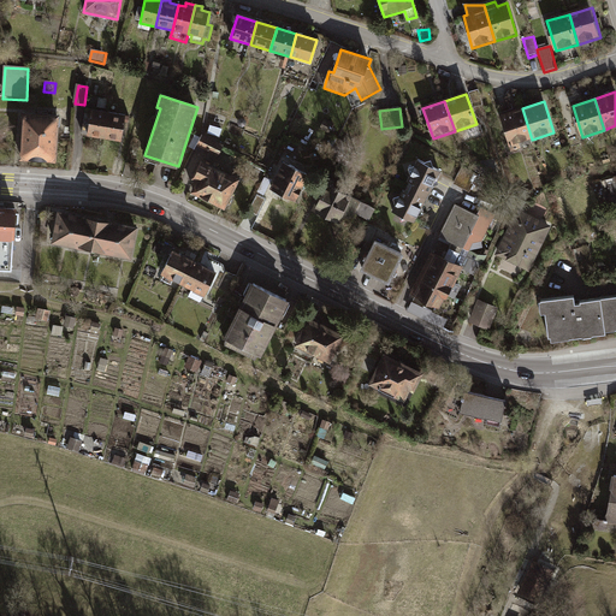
[(522,108),(501,116),(514,154),(525,150),(522,143),(532,140),(522,108)]
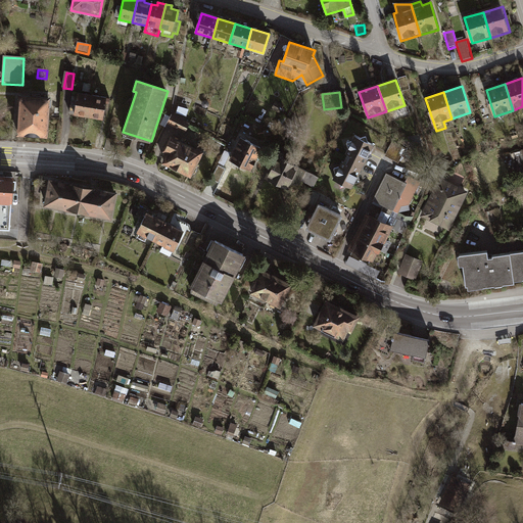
[(92,96),(77,93),(74,115),(88,117),(92,96)]
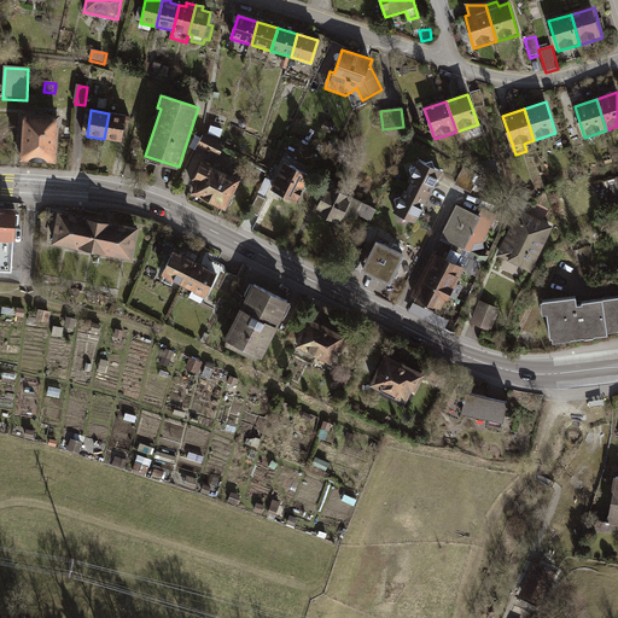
[(127,116),(109,114),(104,139),(122,143),(127,116)]
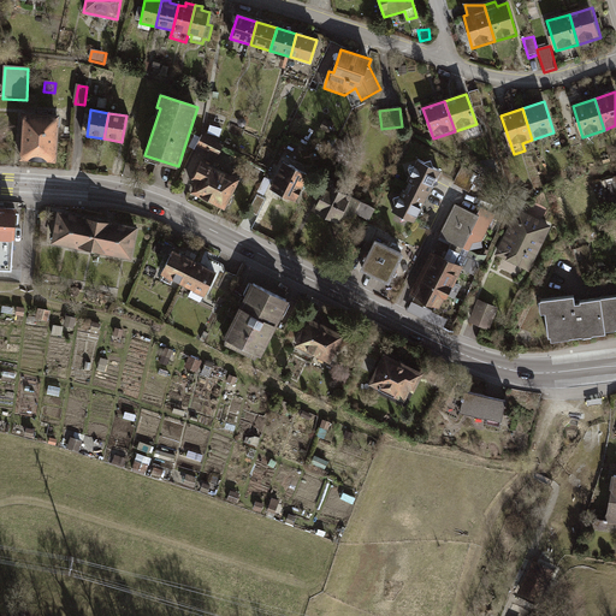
[(58,117),(23,116),(21,161),(57,164),(58,117)]
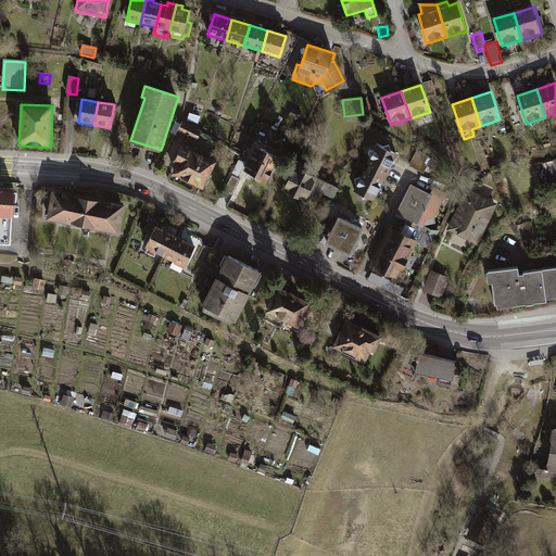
[(203,131),(184,122),(177,135),(184,138),(185,135),(198,141),(203,131)]
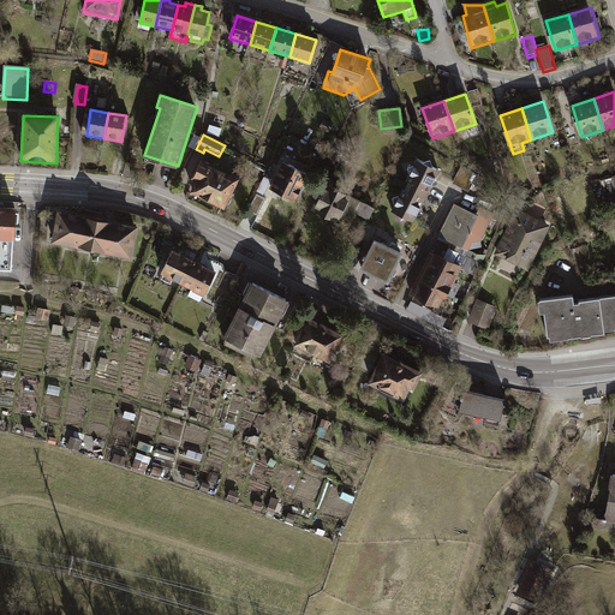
[(240,179),(201,160),(191,179),(196,181),(190,195),(225,212),(240,179)]
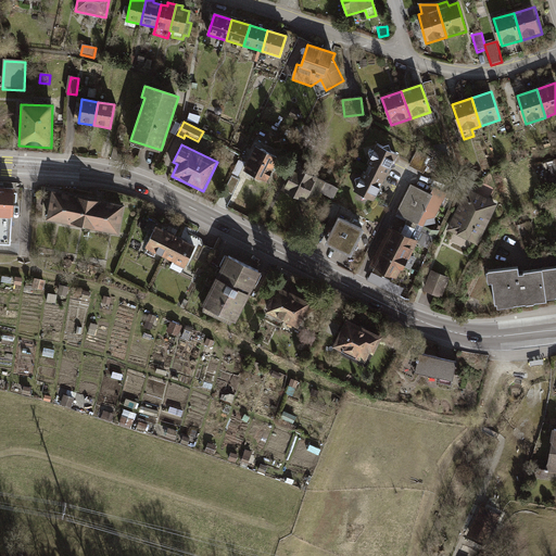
[(396,160),(399,155),(392,153),(390,146),(382,148),(377,146),(375,150),(368,152),(370,159),(361,177),(354,179),(356,186),(354,190),(361,193),(362,200),(369,198),(375,201),(378,196),(383,194),(381,188),(392,168),(397,167),(396,160)]
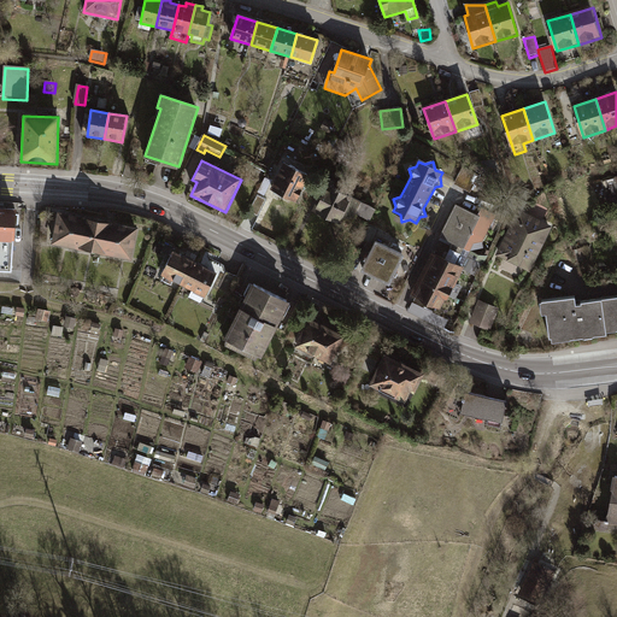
[(312,176),(285,163),(271,188),(299,203),(300,200),(303,198),(305,194),(305,191),(312,176)]
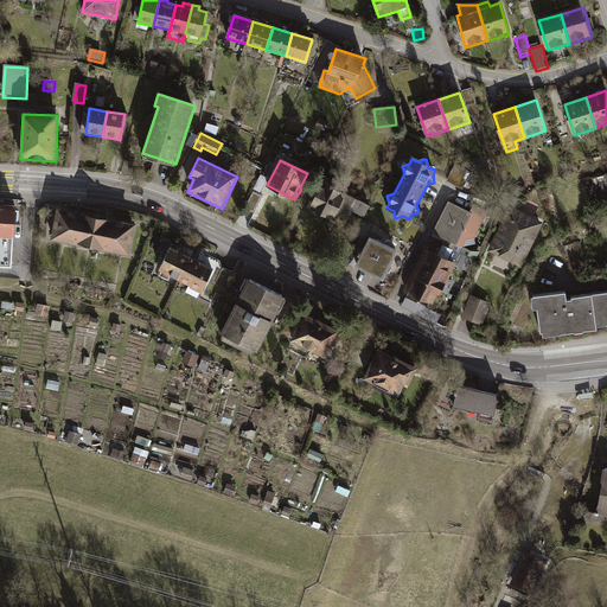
[(457,166),(448,181),(465,191),(473,174),(457,166)]
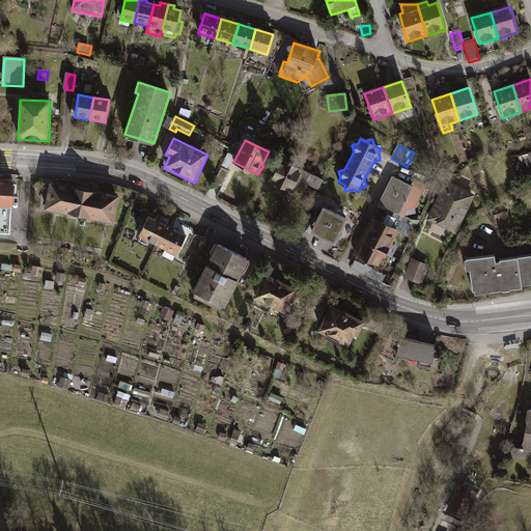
[(530,150),(522,154),(529,176),(530,175),(530,150)]
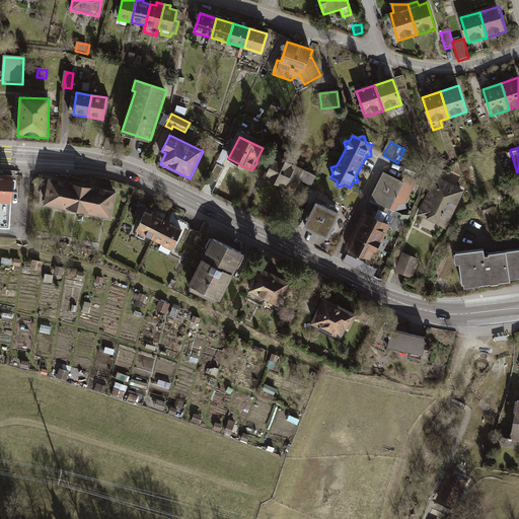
[(297,166),(275,155),(264,176),(286,188),(297,166)]
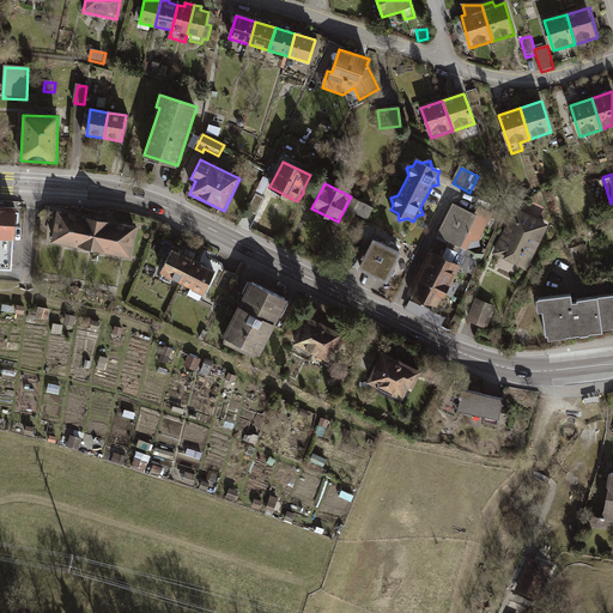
[(370,218),(374,205),(360,202),(358,216),(370,218)]
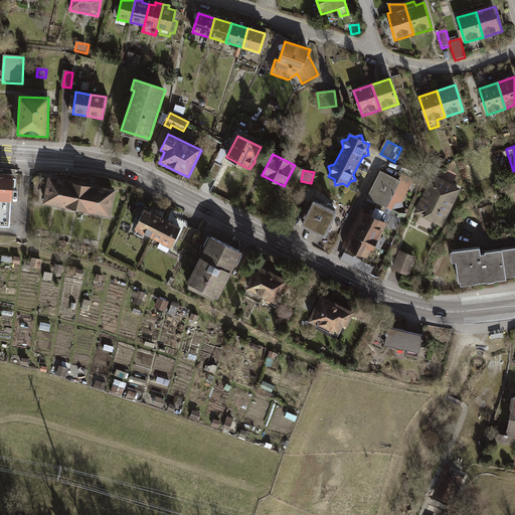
[(399,180),(381,172),(368,197),(379,203),(372,218),(387,225),(392,215),(389,214),(392,209),(399,213),(416,180),(402,173),(399,180)]
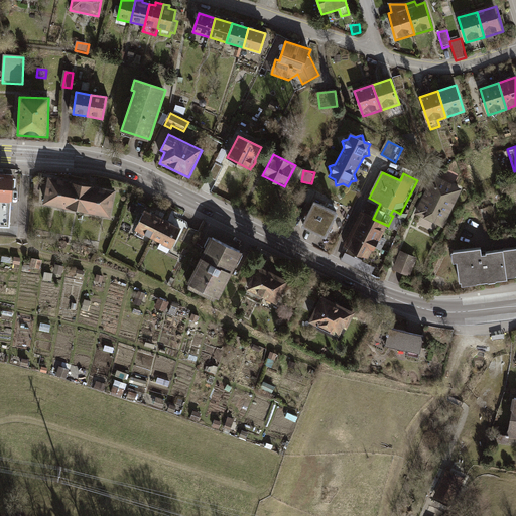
[(13,174),(0,173),(0,198),(11,200),(13,174)]
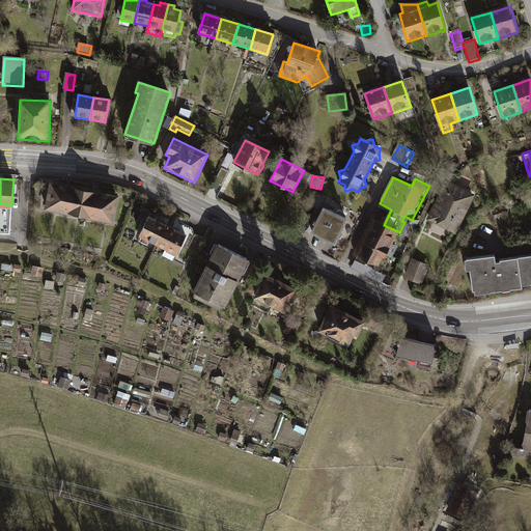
[(456,236),(477,196),(447,180),(426,221),(456,236)]
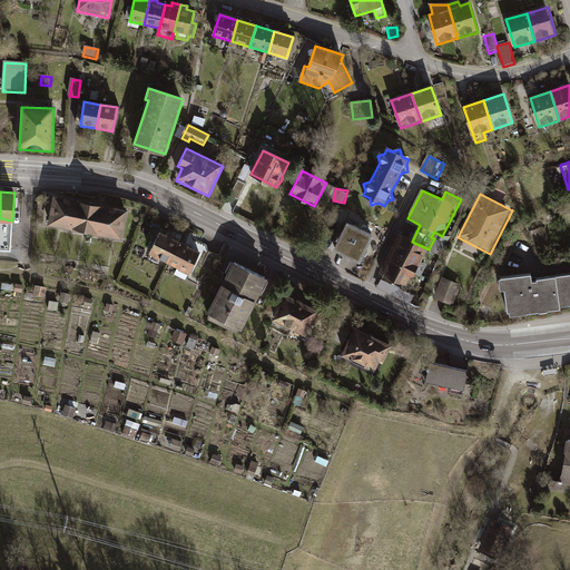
[(78,202),(52,196),(47,226),(71,231),(78,202)]
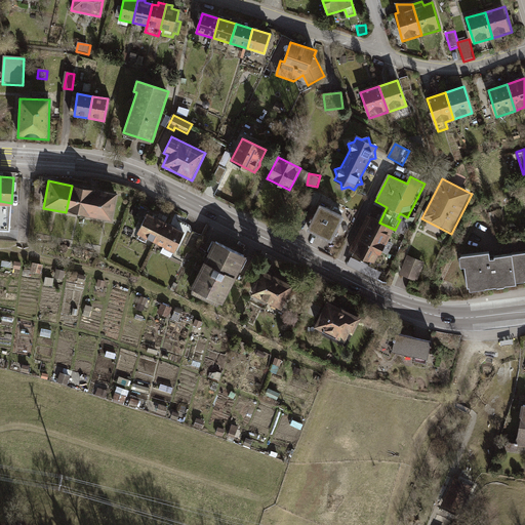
[(94,190),(72,186),(66,212),(89,217),(94,190)]
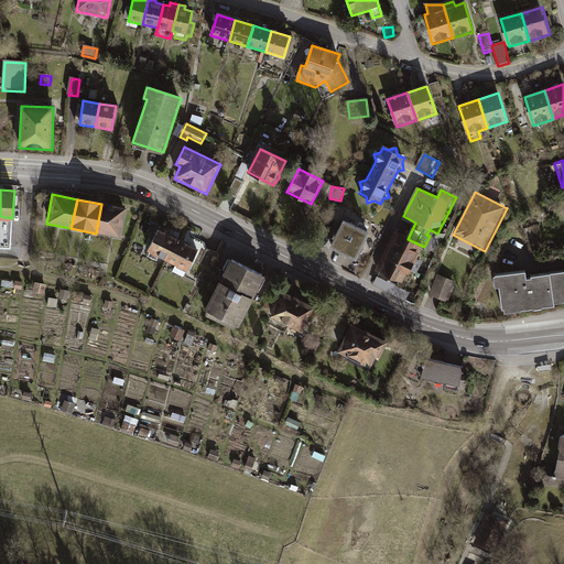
[(126,208),(101,204),(96,234),(120,238),(126,208)]
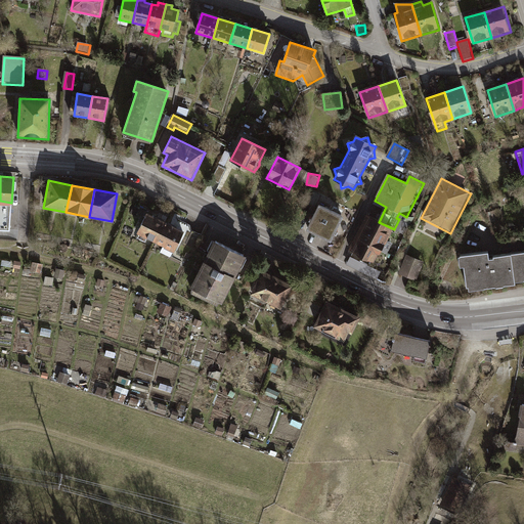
[(11,203),(0,201),(0,229),(10,230),(11,203)]
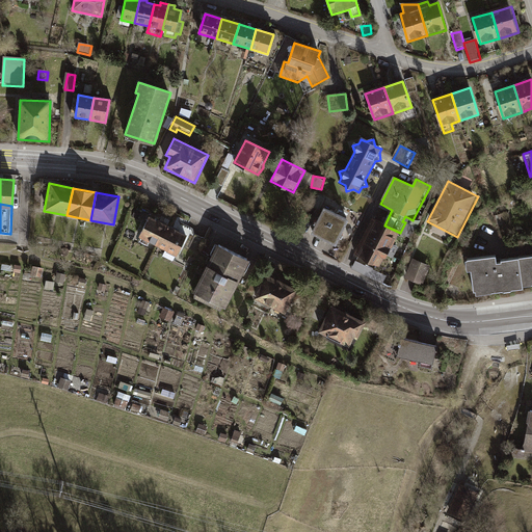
[(348,218),(323,206),(311,232),(336,244),(348,218)]
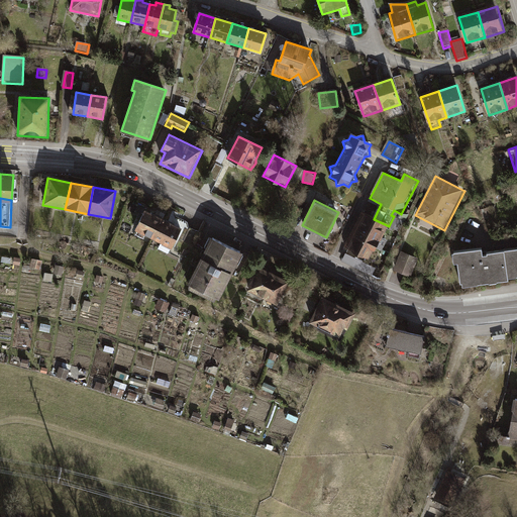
[(164,220),(145,211),(135,231),(153,240),(164,220)]
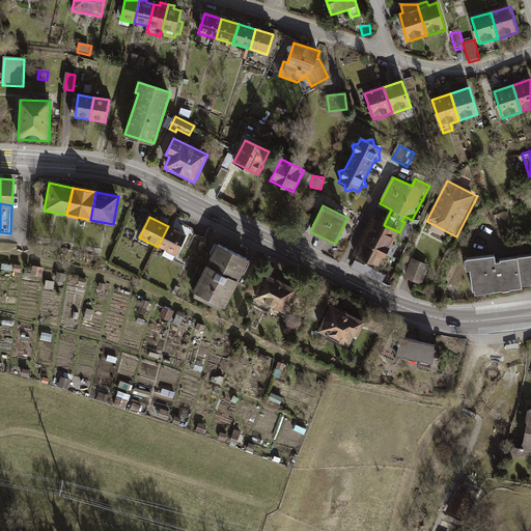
[(384,225),(375,221),(358,256),(380,268),(388,251),(390,251),(399,232),(384,225)]
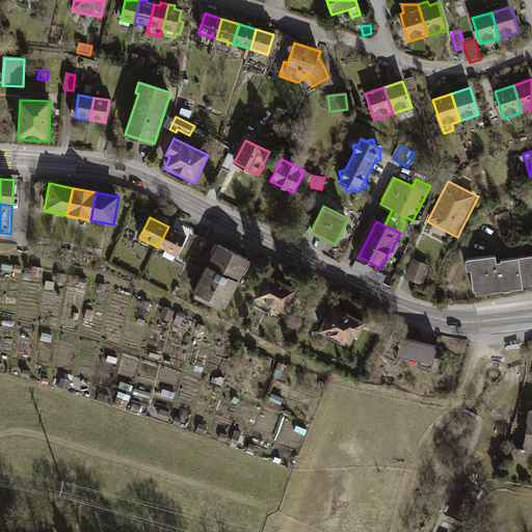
[(188,237),(168,227),(158,247),(166,251),(163,258),(175,263),(188,237)]
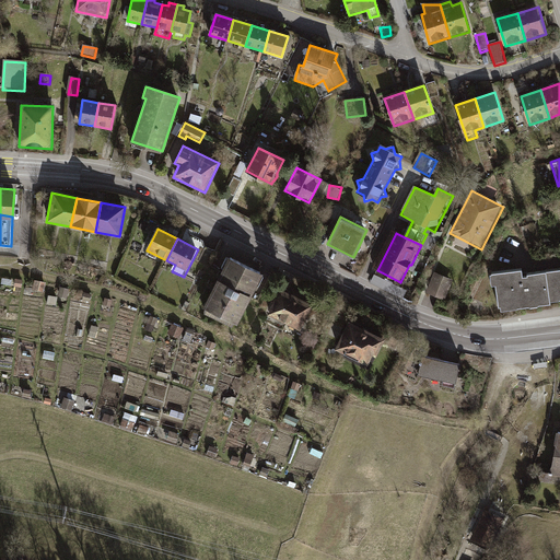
[(263,275),(229,258),(203,307),(207,310),(205,313),(233,327),(234,324),(237,325),(263,275)]
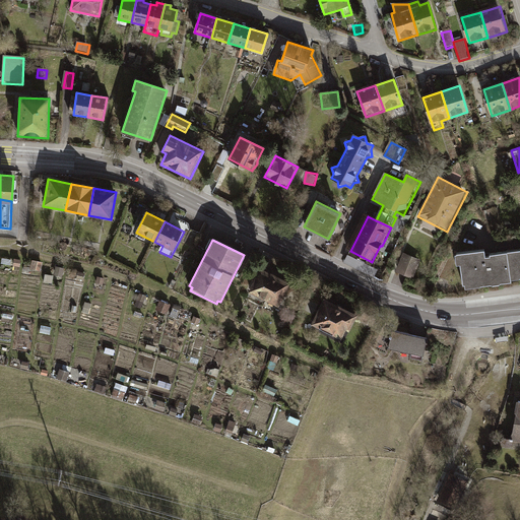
[(484,252),(456,256),(457,267),(460,267),(463,287),(465,287),(466,290),(481,288),(481,287),(492,286),(493,288),(501,287),(501,285),(512,283),(508,254),(491,256),(492,259),(485,259),(484,252)]
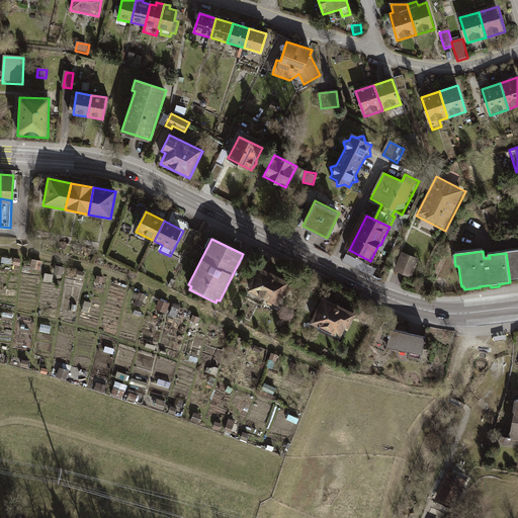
[(517,251),(506,253),(510,282),(517,281),(517,280),(517,279),(517,278),(517,251)]
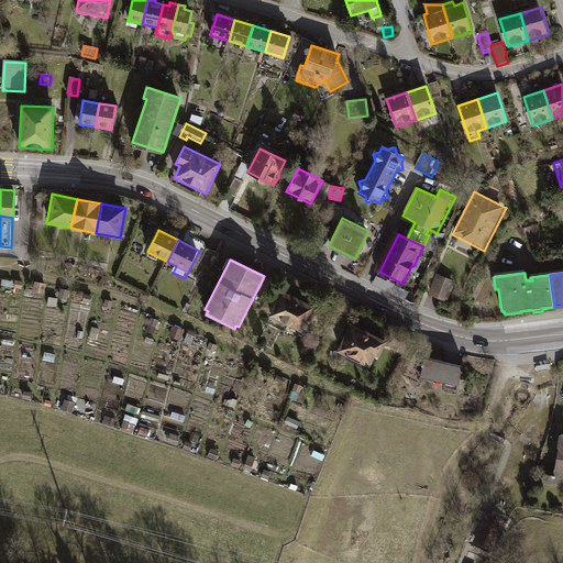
[(457,283),(438,275),(431,290),(451,298),(457,283)]
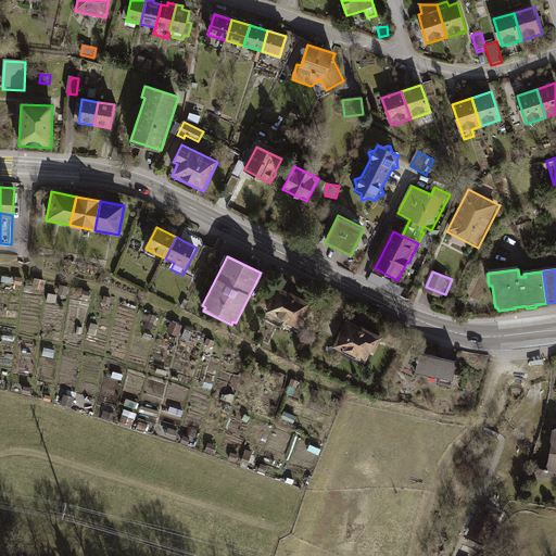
[(25,278),(5,275),(4,285),(24,288),(25,278)]
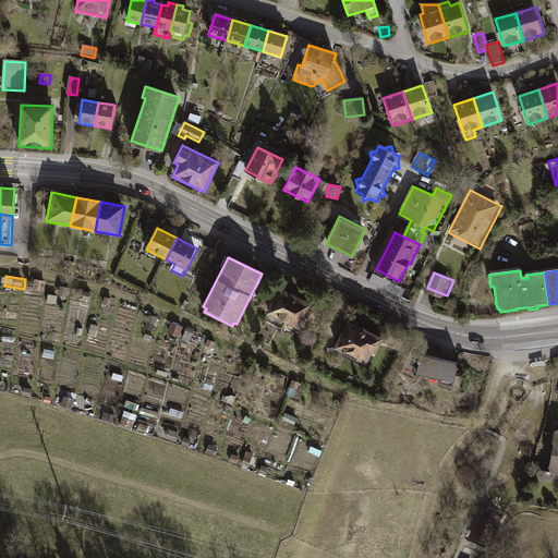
[(385,283),(373,278),(371,282),(383,288),(385,283)]
